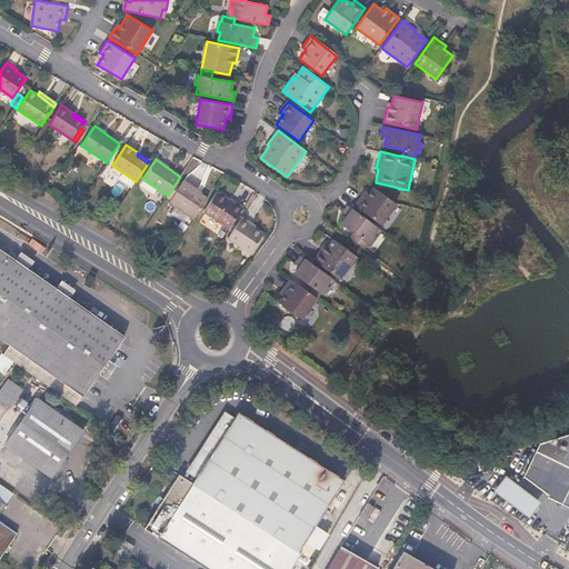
[(136,181),(122,172),(118,180),(131,188),(136,181)]
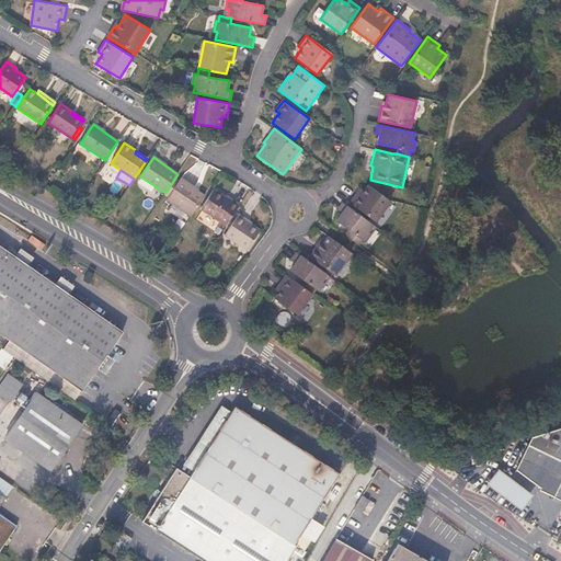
[(167,199),(180,181),(175,178),(165,193),(162,197),(167,199)]
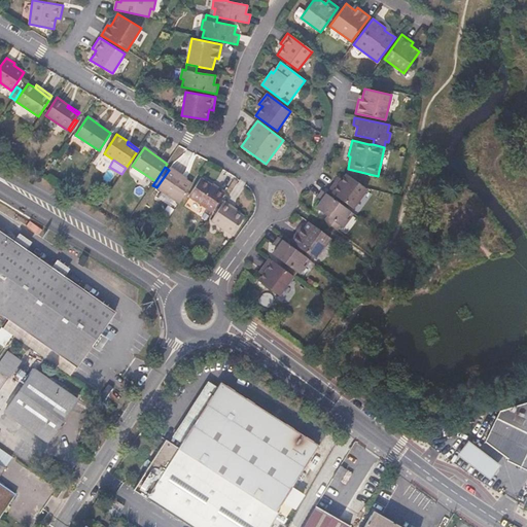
[(192,183),(183,178),(184,176),(170,167),(169,170),(156,187),(179,203),(192,183)]
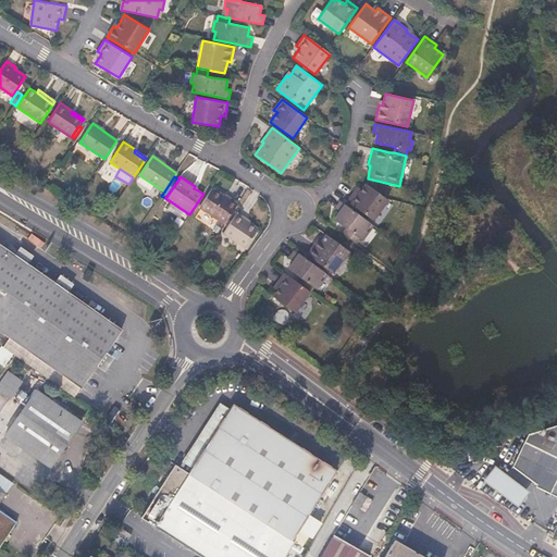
[(387,200),(366,184),(361,189),(359,193),(356,190),(347,201),(372,221),(387,200)]
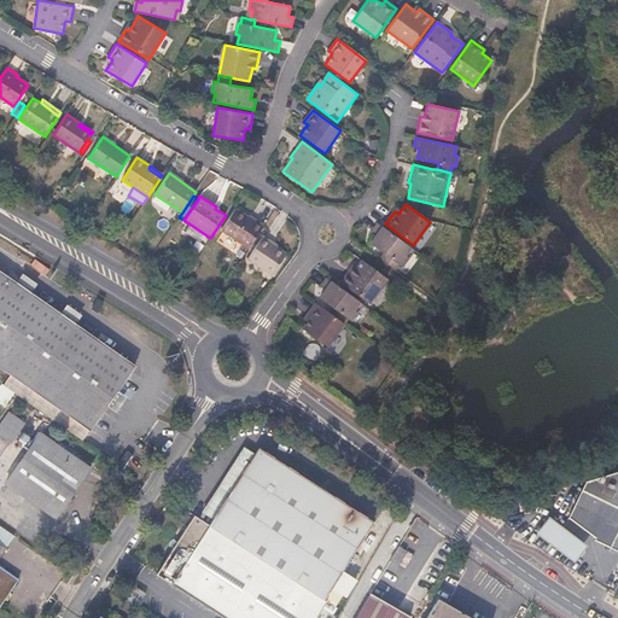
[(249,249),(264,226),(251,216),(250,219),(235,209),(221,231),(249,249)]
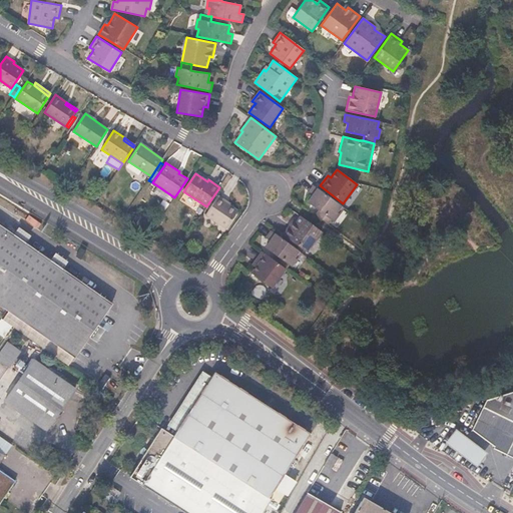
[(337,211),(341,206),(318,188),(308,201),(319,210),(322,212),(318,216),(329,224),(332,220),(334,221),(340,213),(337,211)]
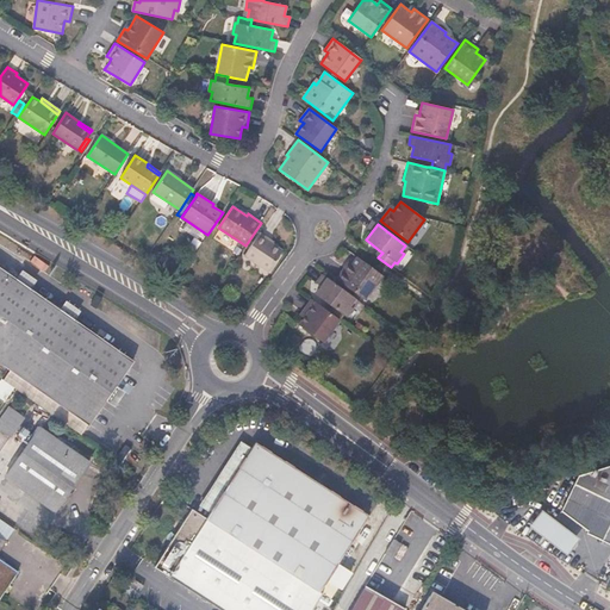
[(268,272),(282,250),(271,242),(272,241),(260,232),(244,256),(268,272)]
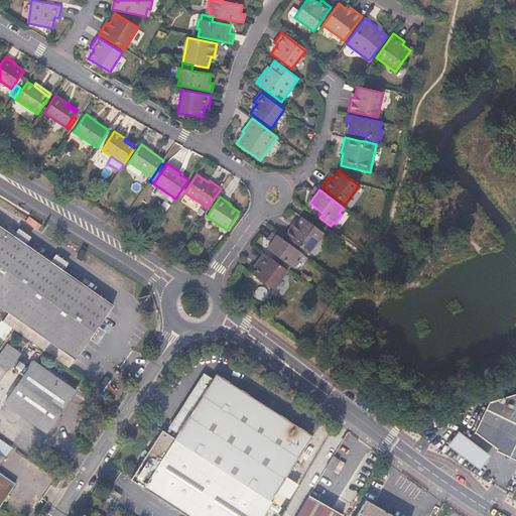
[(324,233),(302,217),(296,224),(295,227),(292,225),(284,236),(308,253),(324,233)]
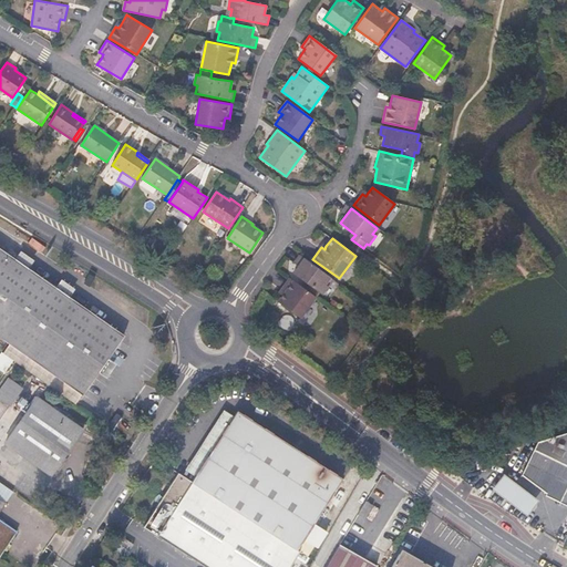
[(0,338),(8,343),(50,284),(0,248),(0,338)]
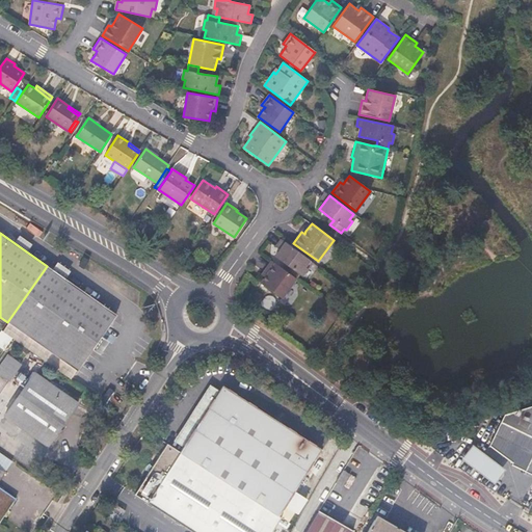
[(311,260),(282,239),(275,246),(280,249),(275,256),(287,265),(290,267),(287,271),(296,278),(299,274),(302,276),(308,269),(306,267),(311,260)]
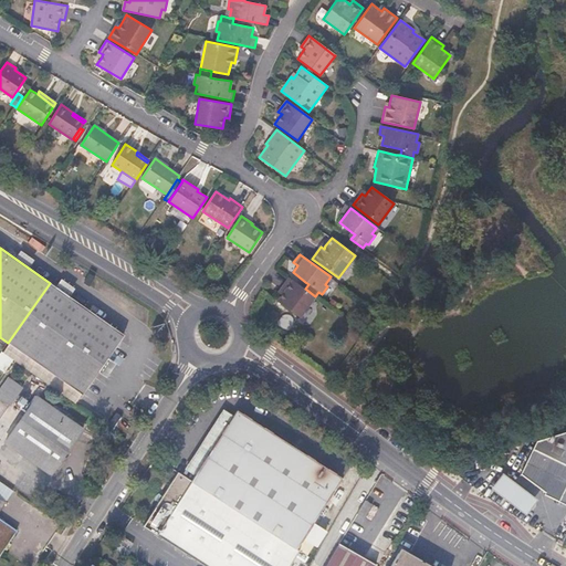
[(302,286),(289,276),(281,289),(284,292),(282,295),(278,301),(300,317),(315,296),(305,289),(302,286)]
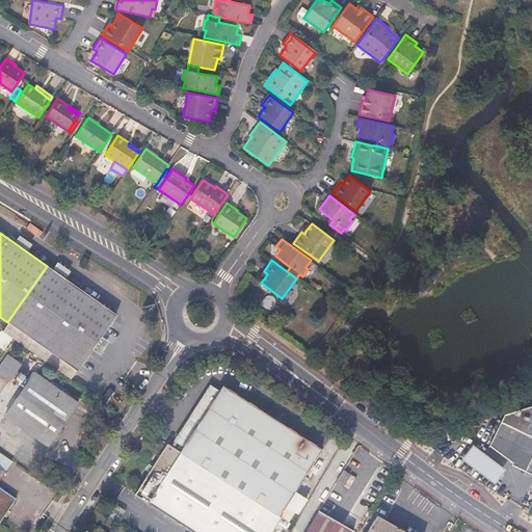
[(116,315),(47,266),(7,322),(77,371),(116,315)]
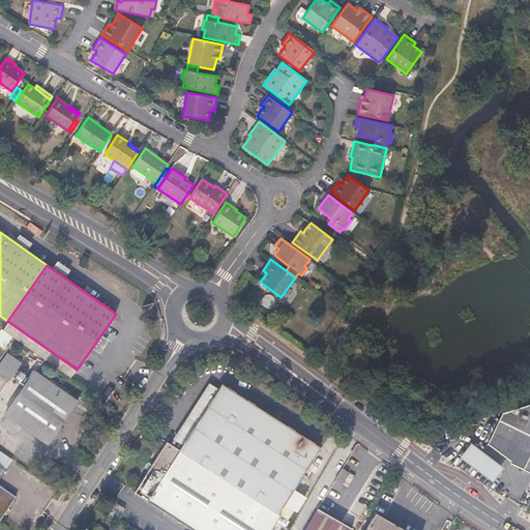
[(317,285),(311,280),(307,284),(314,288),(317,285)]
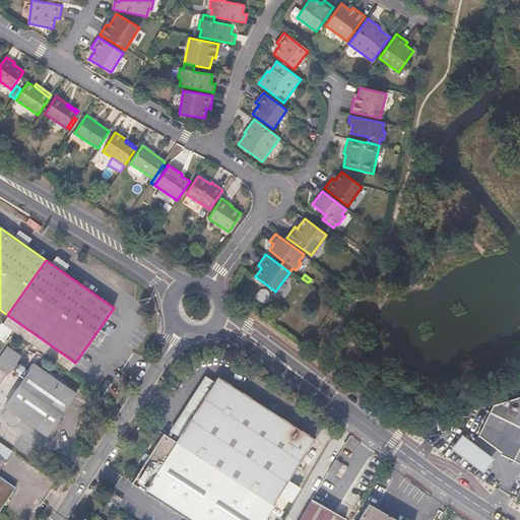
[(250,294),(255,287),(250,283),(245,290),(250,294)]
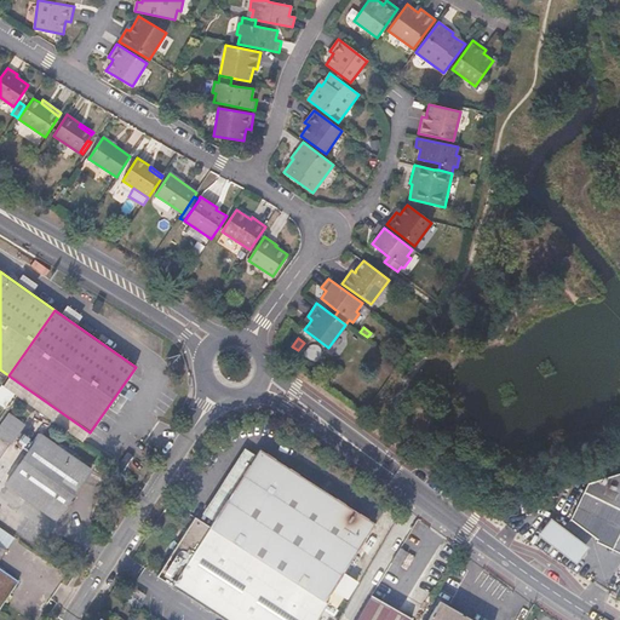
[(15,394),(3,385),(0,386),(0,403),(5,408),(15,394)]
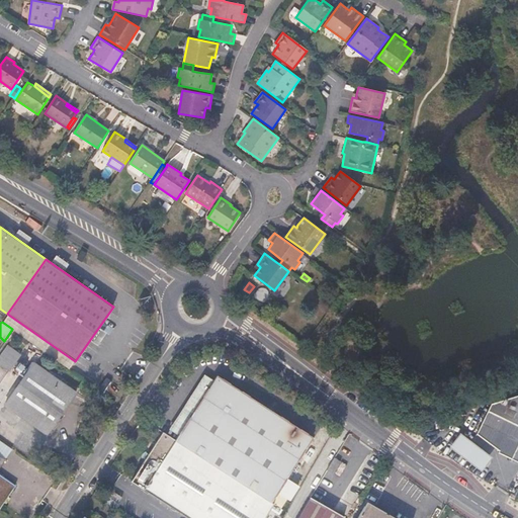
[(0,363),(10,371),(21,354),(8,344),(0,355),(0,363)]
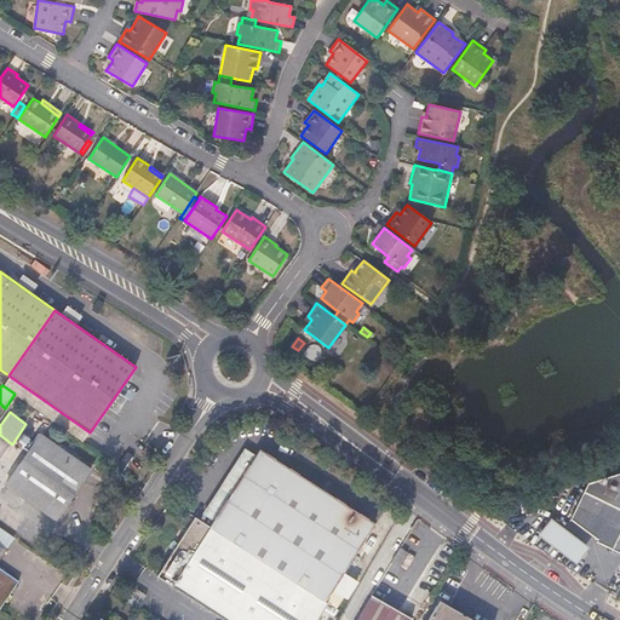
[(56,520),(91,470),(40,434),(5,484),(56,520)]
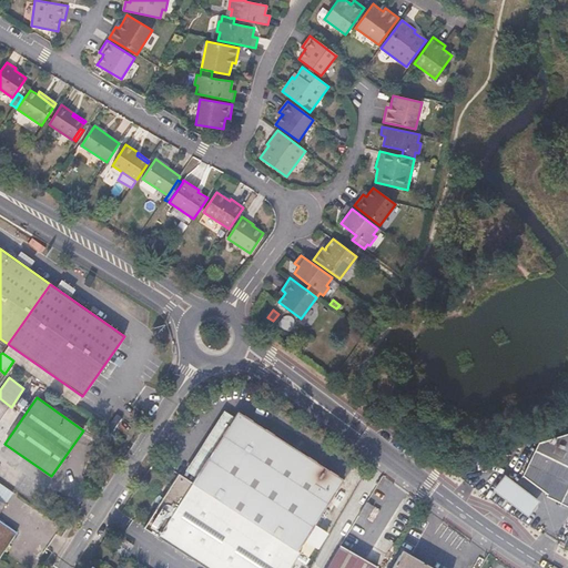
[(266,530),(292,544),(298,548),(323,511),(334,494),(344,479),(337,476),(338,475),(330,469),(330,470),(316,462),(307,456),(274,435),(274,434),(265,428),(253,421),(244,415),(237,412),(229,425),(222,435),(223,435),(209,457),(208,457),(195,475),(196,476),(192,483),(266,530)]
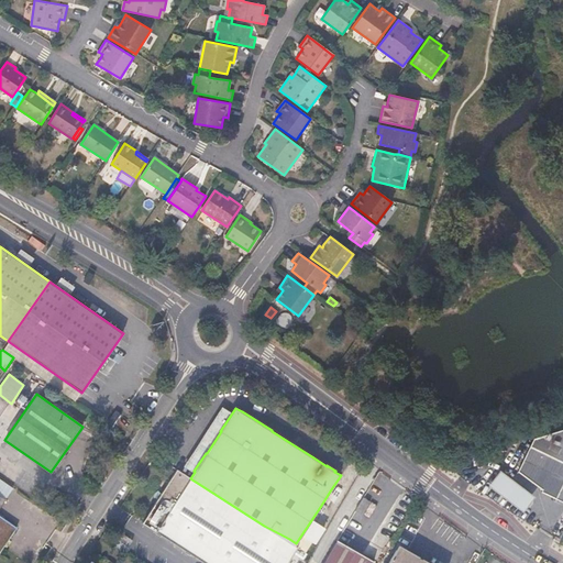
[(113,427),(121,416),(116,411),(107,423),(113,427)]
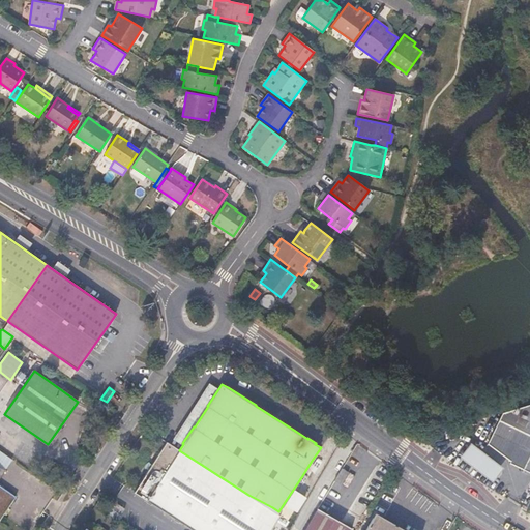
[(96,400),(84,390),(81,395),(92,405),(96,400)]
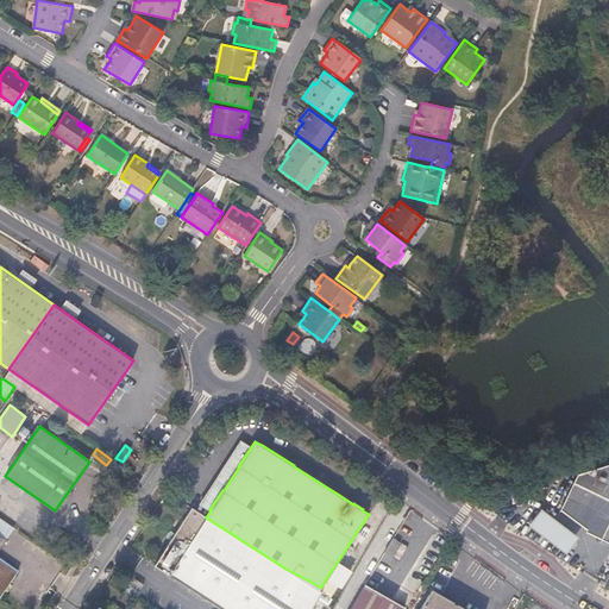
[(608,496),(608,465),(578,478),(577,481),(608,496)]
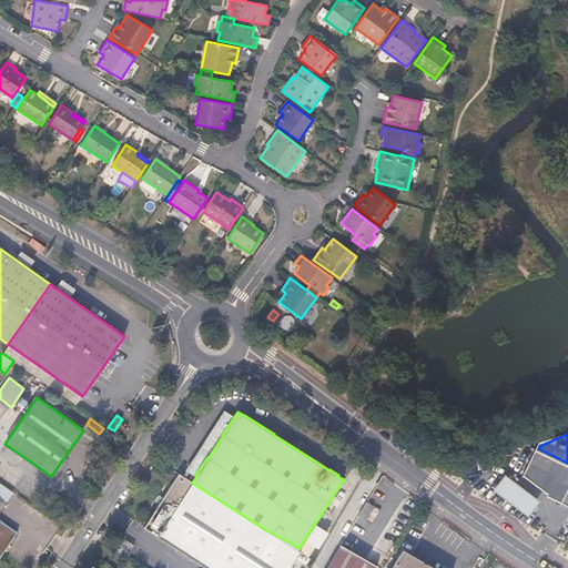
[(567,463),(538,448),(521,476),(547,495),(546,497),(567,505),(567,463)]
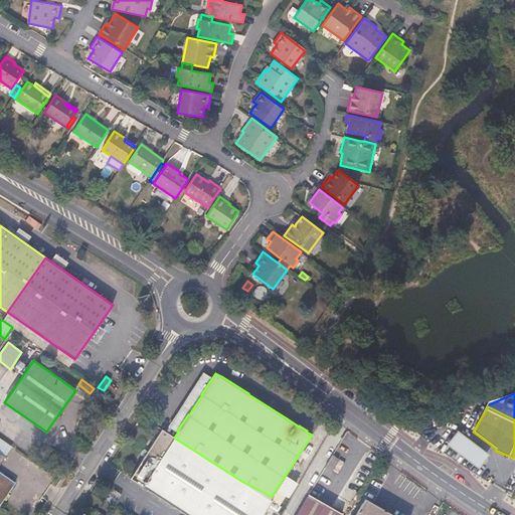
[(172,502),(241,481),(174,438),(162,430),(130,479),(143,487),(172,502)]
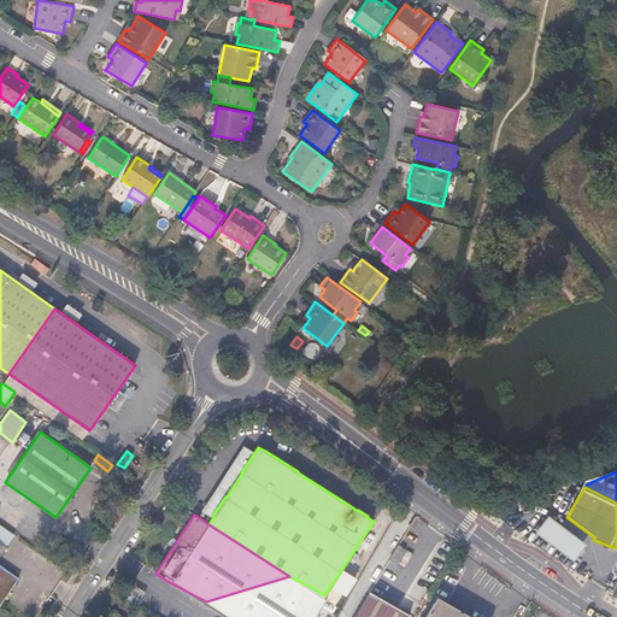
[(574,562),(586,545),(548,516),(535,532),(574,562)]
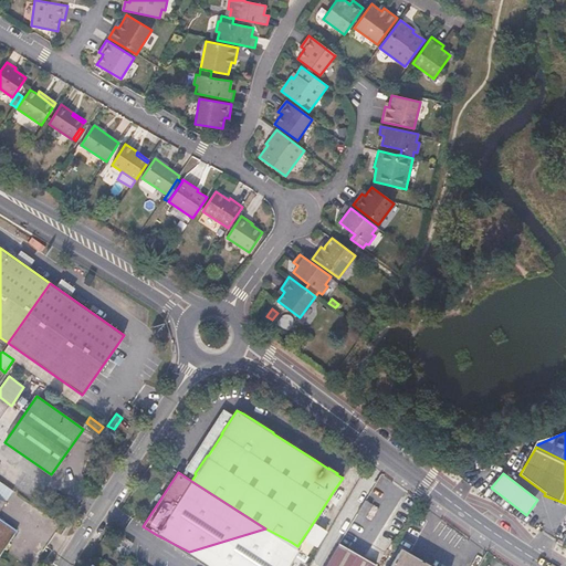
[(13,491),(0,481),(0,498),(6,502),(13,491)]
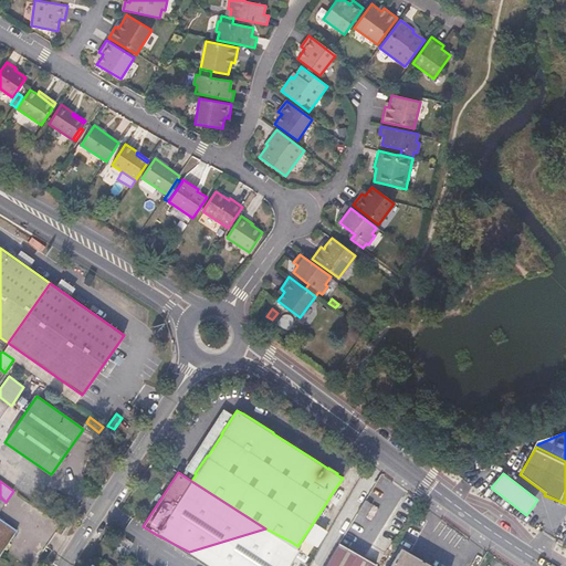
[(0,519),(0,510),(6,502),(0,498),(0,555),(18,531),(0,519)]
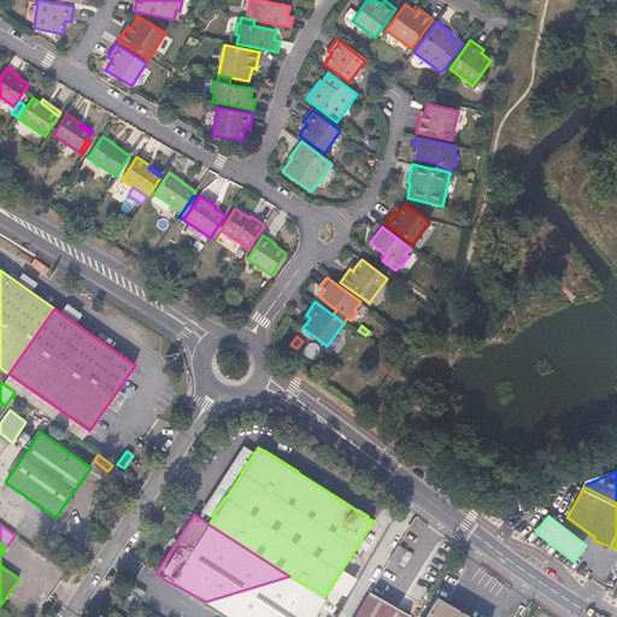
[(289,576),(206,601),(229,616),(300,616),(317,591),(289,576)]
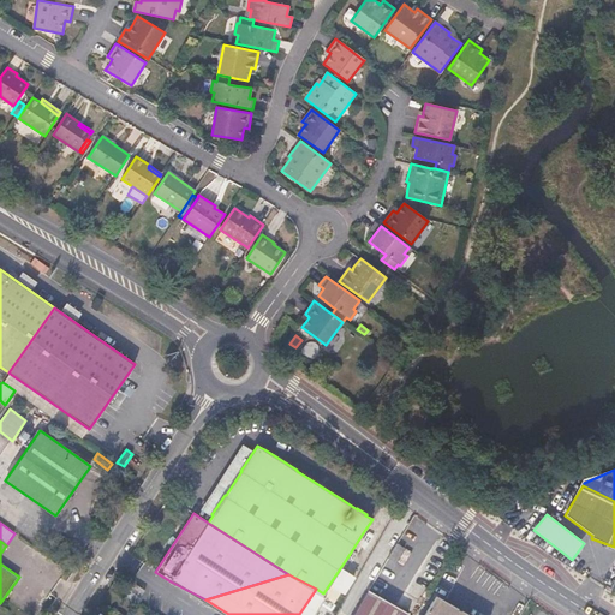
[(145,590),(132,581),(127,589),(141,597),(145,590)]
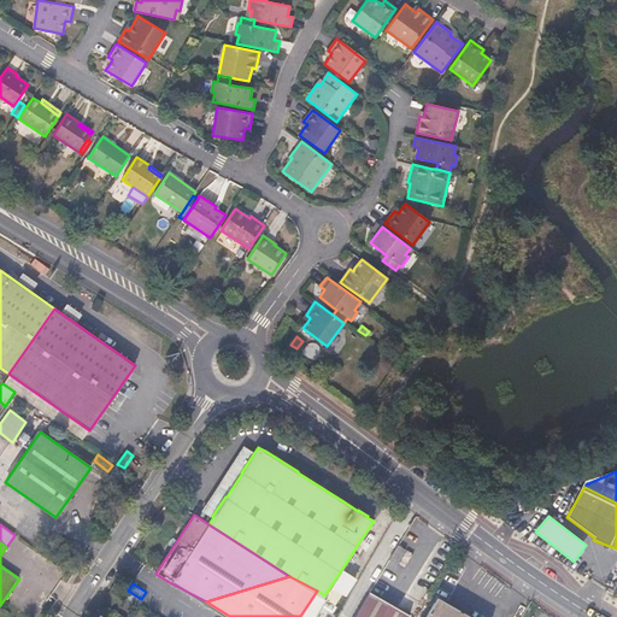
[(141,599),(128,591),(123,597),(136,606),(141,599)]
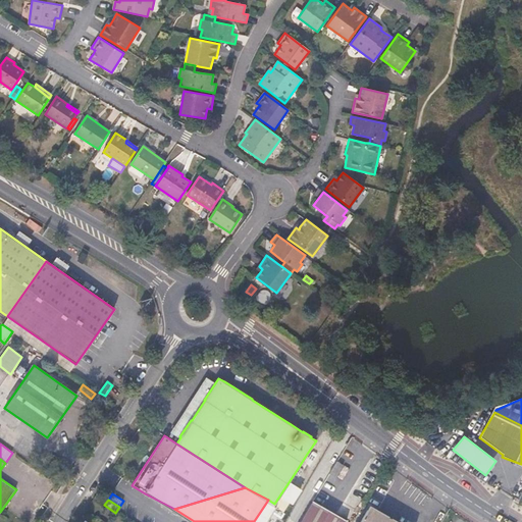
[(268,500),(254,521),(266,521),(277,506),(274,504),(268,500)]
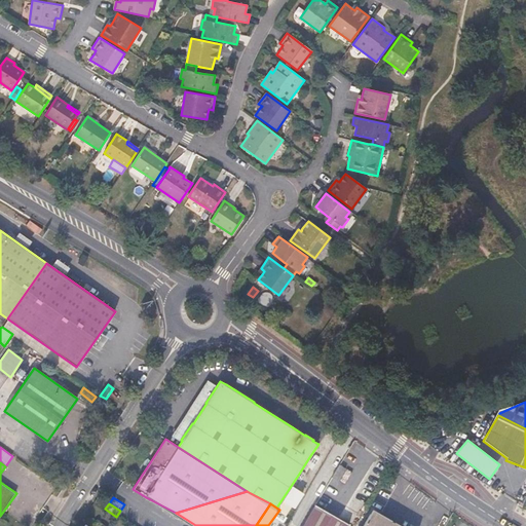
[(304,525),(344,525),(314,509),(304,525)]
